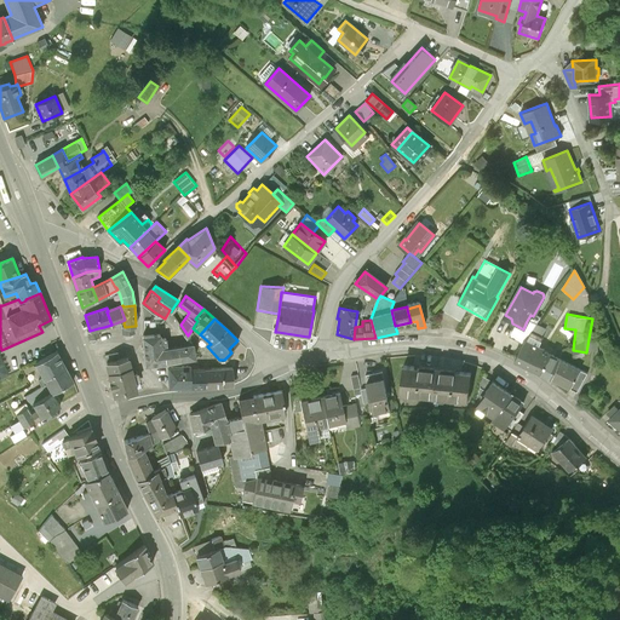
[(535,326),(527,321),(523,329),(517,326),(510,338),(523,344),(530,333),(535,326)]
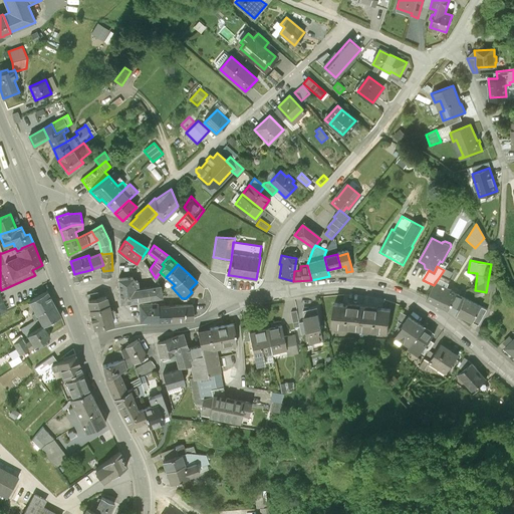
[(82,279),(81,272),(74,274),(72,275),(74,281),(82,279)]
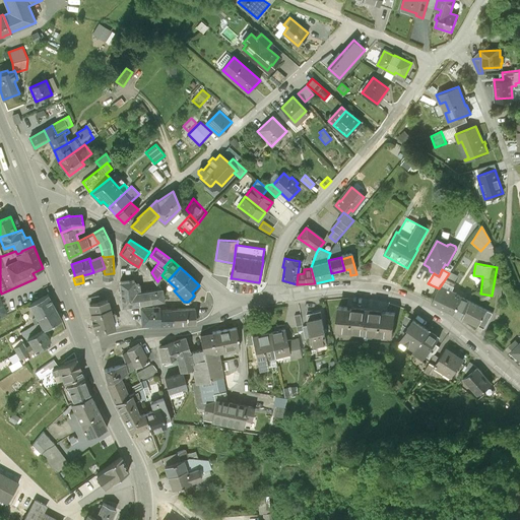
[(431,305),(453,316),(462,300),(455,297),(456,295),(451,291),(455,284),(445,279),(439,288),(436,294),(431,305)]
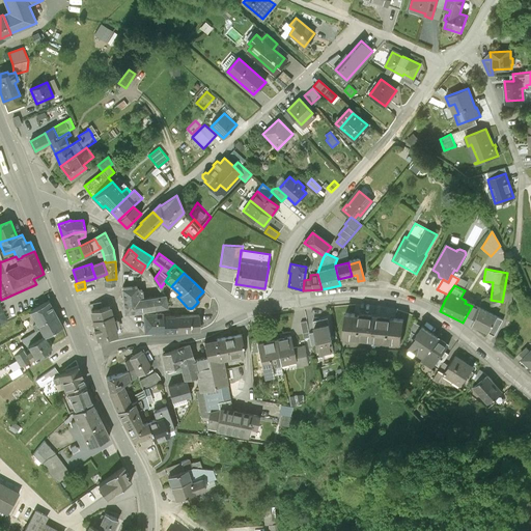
[(167,306),(165,295),(141,299),(140,297),(143,296),(142,289),(138,290),(137,286),(122,288),(124,312),(142,310),(167,306)]
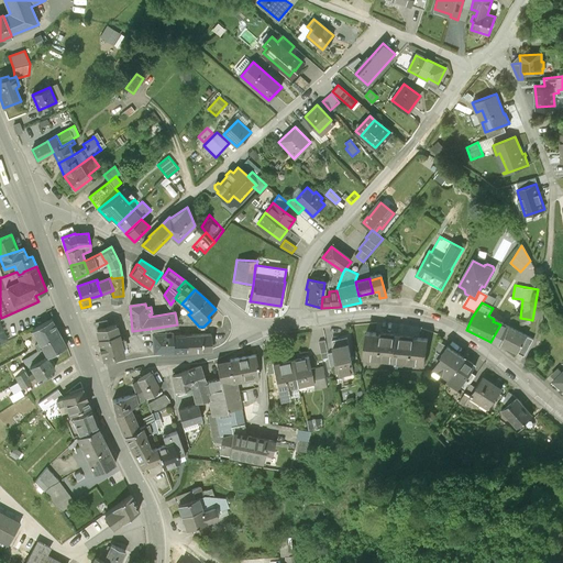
[(67,345),(53,319),(33,329),(40,341),(35,343),(39,350),(43,348),(47,356),(48,355),(67,345)]
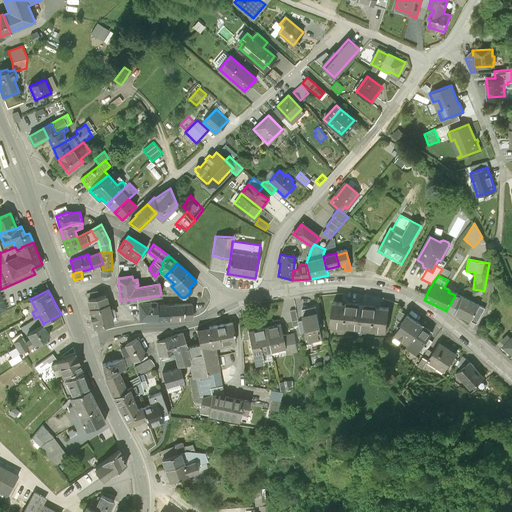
[(446,311),(454,315),(461,298),(455,294),(455,295),(446,311)]
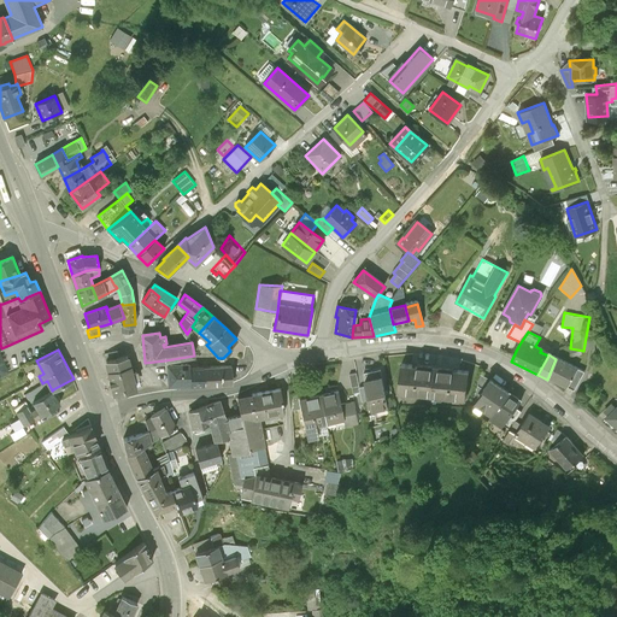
[(112,386),(115,393),(135,388),(134,380),(139,378),(136,371),(131,374),(128,357),(106,360),(111,378),(110,378),(112,386)]
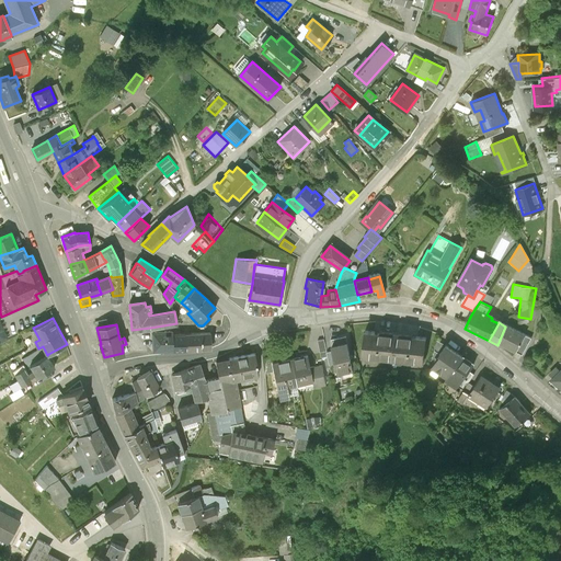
[(530,340),(505,327),(497,345),(521,357),(530,340)]
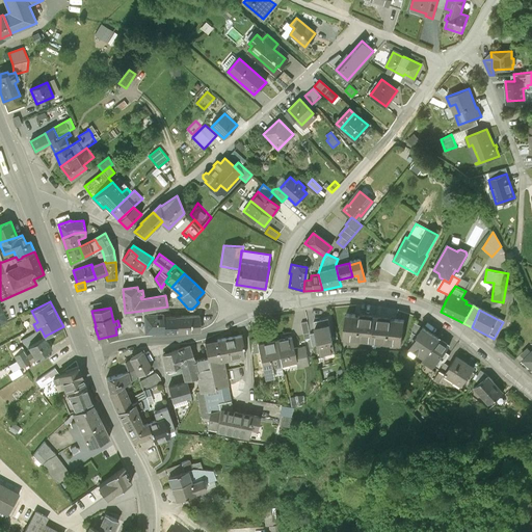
[(145,333),(164,333),(164,318),(163,314),(144,315),(145,333)]
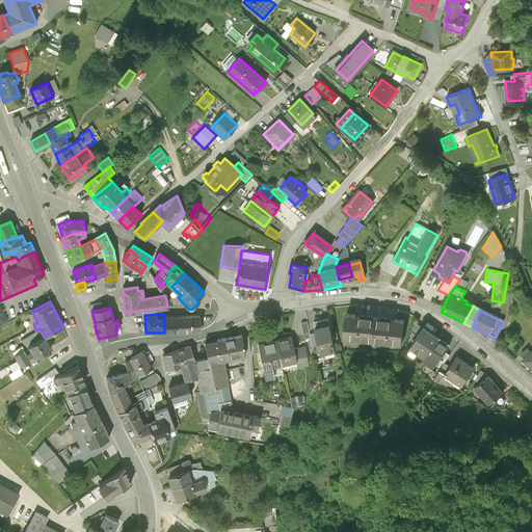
[(358,339),(372,340),(375,317),(361,315),(360,316),(347,315),(345,330),(347,330),(346,339),(358,341),(358,339)]
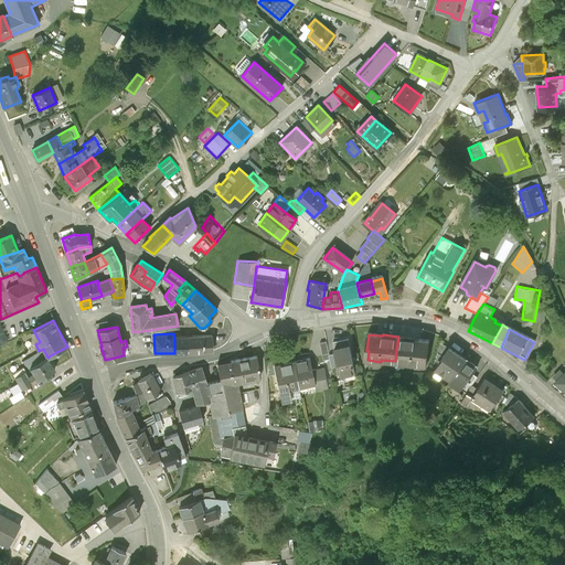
[(204,351),(213,350),(212,336),(192,337),(192,345),(187,345),(188,352),(205,352),(204,351)]
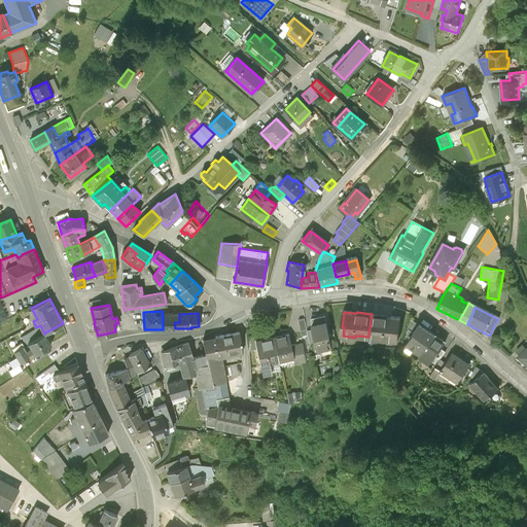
[(163,329),(175,328),(174,322),(179,322),(179,314),(163,315),(163,329)]
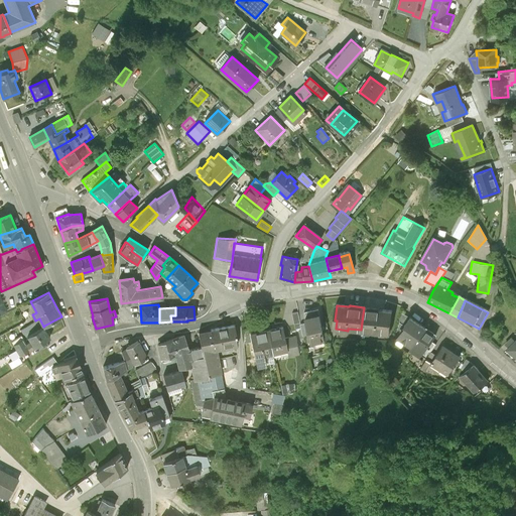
[(364,307),(361,330),(376,332),(376,334),(388,336),(389,328),(391,328),(392,312),(380,310),(380,308),(364,307)]
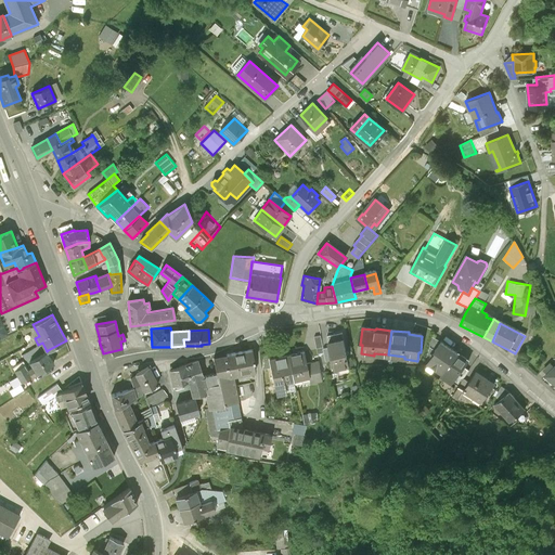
[(350,368),(344,333),(335,335),(343,369),(350,368)]
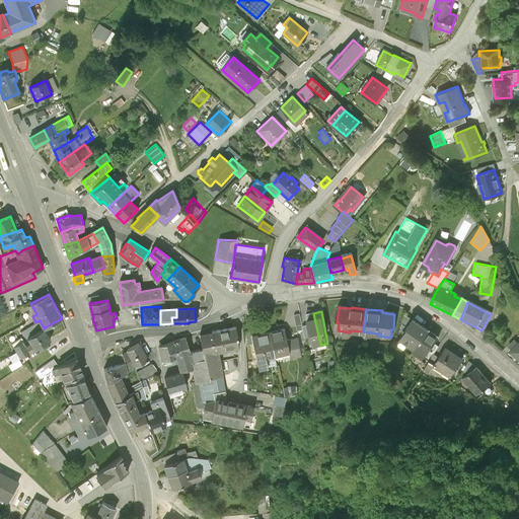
[(320,345),(313,313),(306,314),(308,325),(310,338),(312,347),(320,345)]
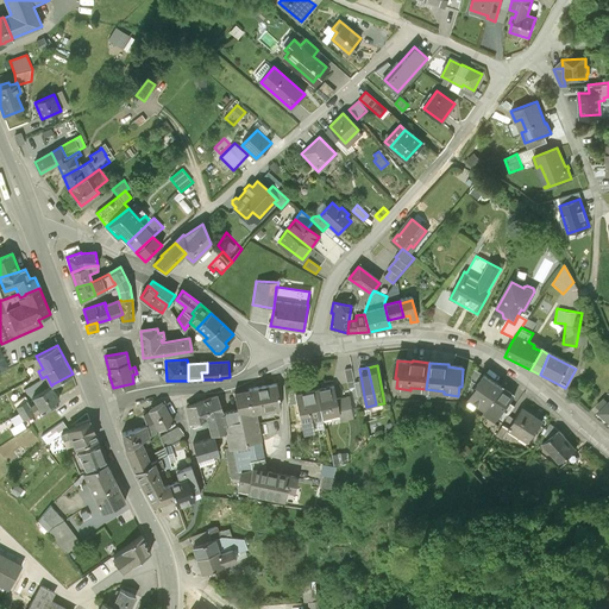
[(351,369),(345,371),(349,389),(356,388),(355,383),(351,369)]
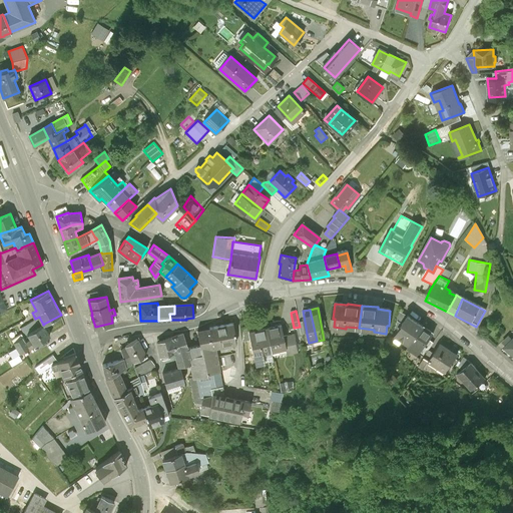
[(408,318),(403,326),(405,328),(398,338),(410,347),(422,329),(408,318)]
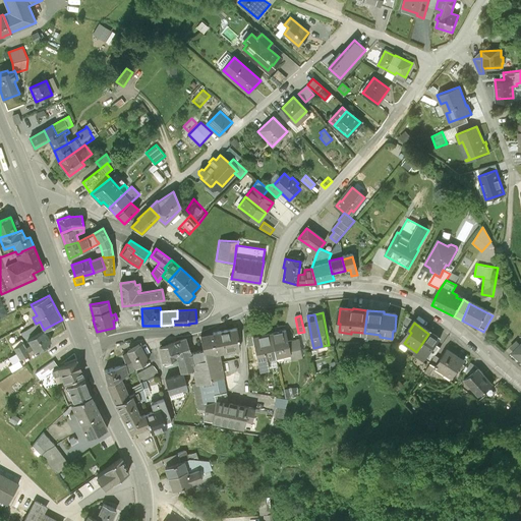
[(309,327),(303,328),(304,332),(305,340),(311,339),(309,327)]
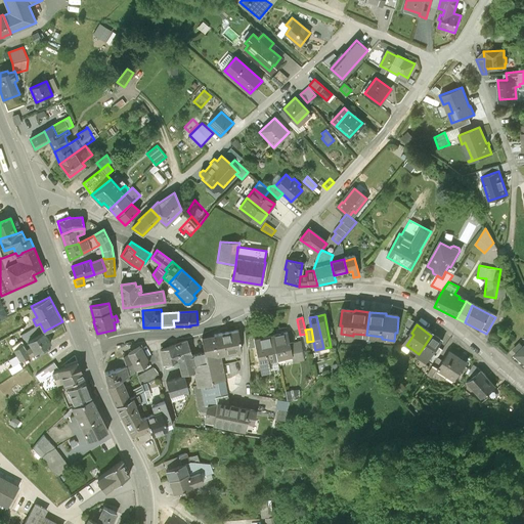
[(413,335),(411,333),(406,329),(400,344),(404,347),(406,345),(413,335)]
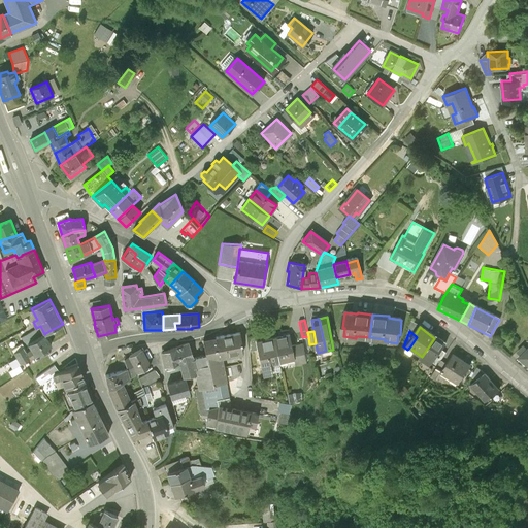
[(53,344),(45,333),(44,334),(29,343),(32,348),(36,355),(53,344)]
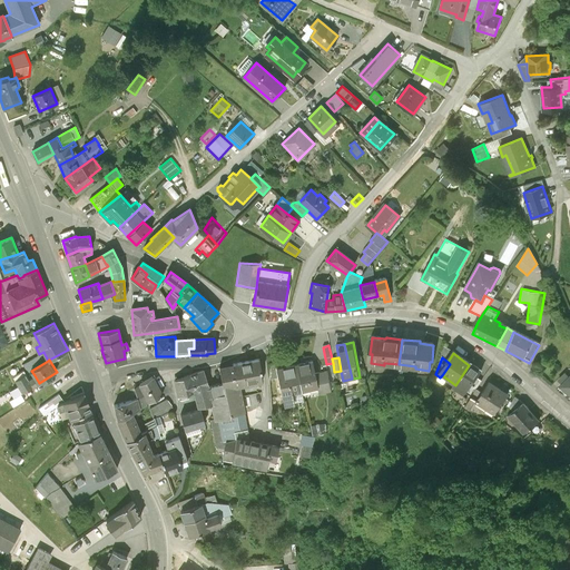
[(234,369),(219,371),(223,385),(212,387),(213,396),(210,397),(212,404),(215,420),(210,420),(216,448),(225,449),(223,442),(224,441),(219,420),(236,415),(236,412),(244,411),(238,386),(246,384),(262,381),(262,383),(263,383),(262,375),(263,374),(261,361),(234,365),(234,369)]
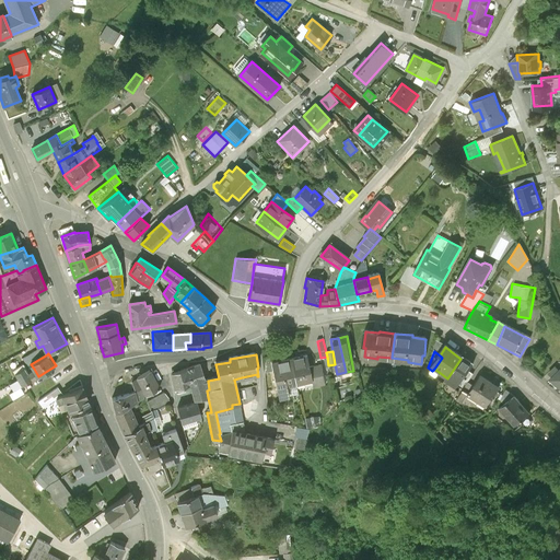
[(323,366),(311,369),(307,357),(291,360),(295,383),(312,380),(312,382),(313,382),(314,387),(326,385),(323,366)]
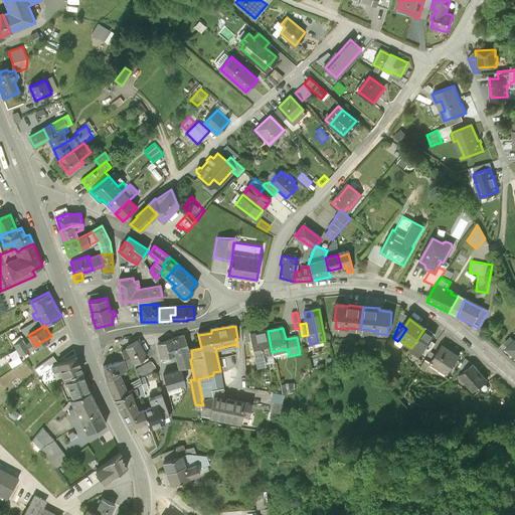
[(409,350),(420,358),(431,343),(435,337),(423,330),(411,348),(409,350)]
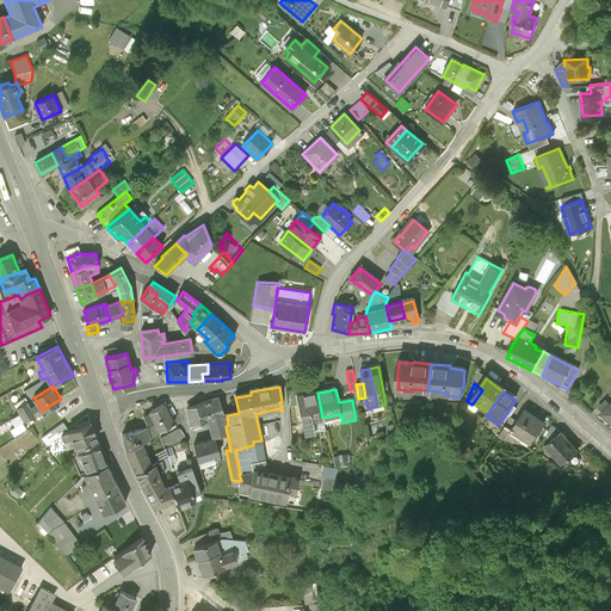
[(323,421),(322,418),(318,393),(297,396),(304,434),(315,432),(314,423),(323,421)]
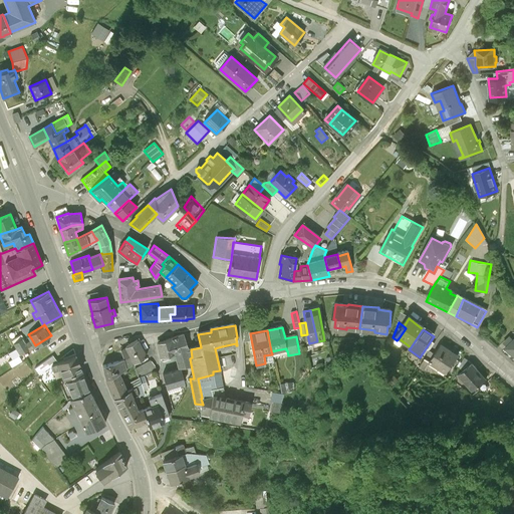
[(184,334),(171,338),(175,353),(179,367),(191,364),(190,358),(192,357),(191,349),(188,349),(184,334)]
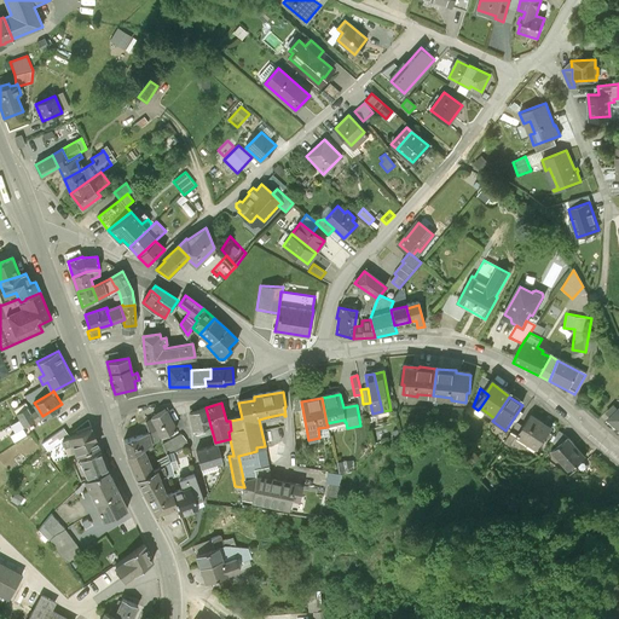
[(24,426),(25,427),(36,420),(32,411),(28,406),(17,414),(21,418),(24,426)]
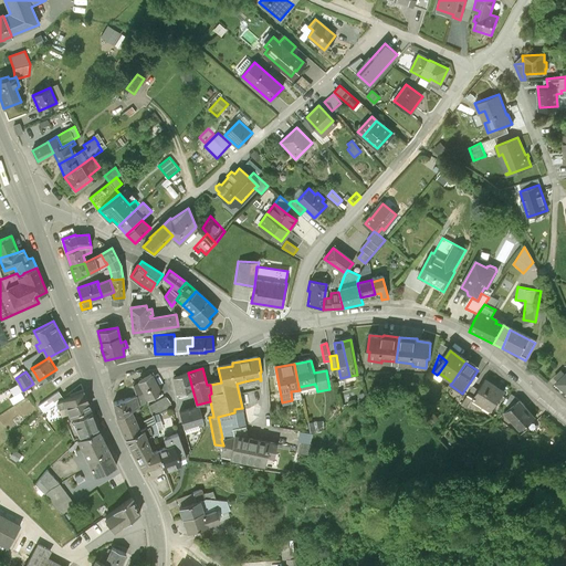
[(39,380),(34,373),(29,376),(33,384),(39,380)]
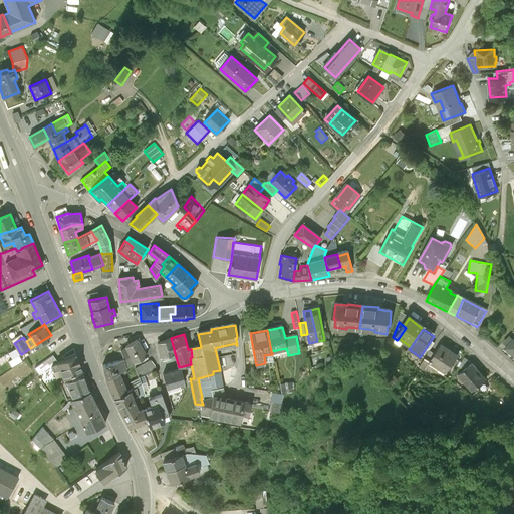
[(175,353),(171,338),(158,343),(161,357),(175,353)]
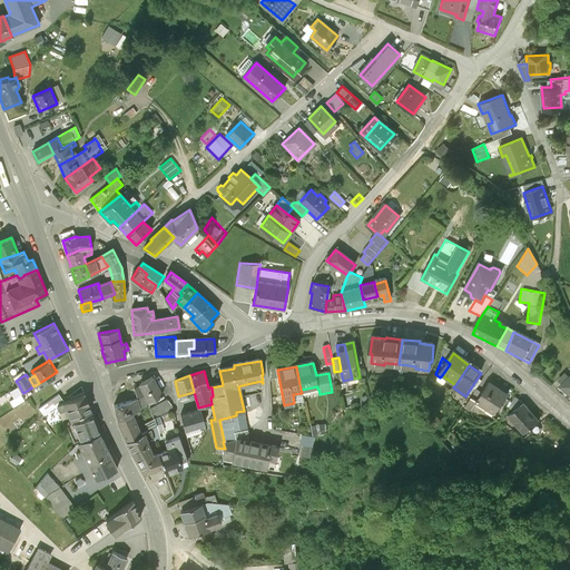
[(163,395),(153,377),(139,385),(146,395),(149,403),(163,395)]
